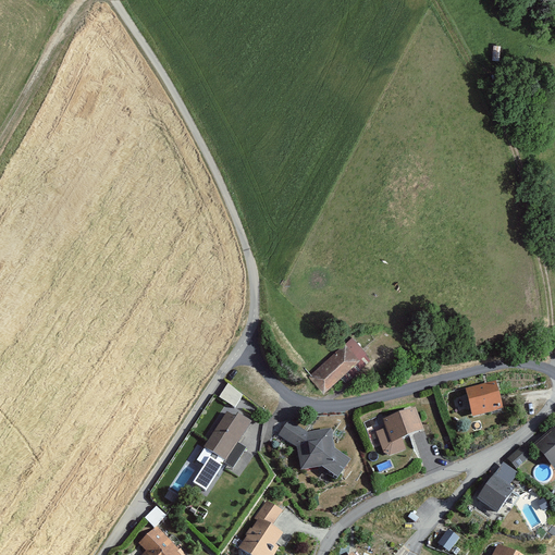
[(307,377),(321,394),(366,355),(352,337),(307,377)]
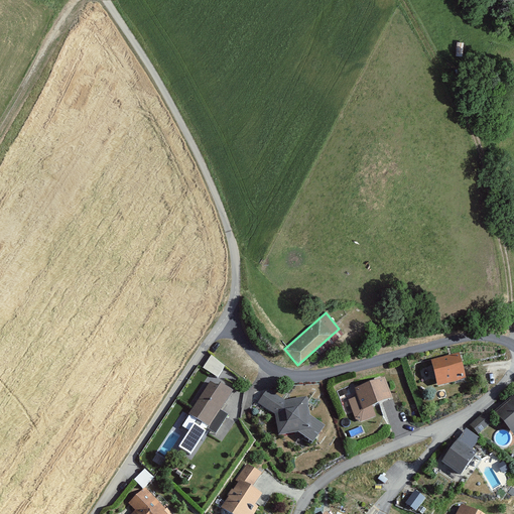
[(222,378),(229,366),(214,357),(207,369),(222,378)]
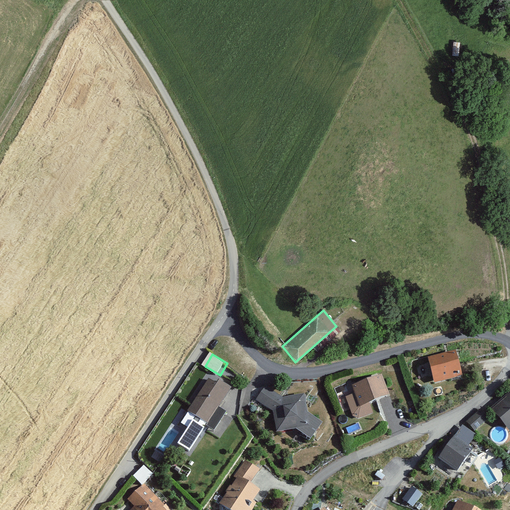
[(429,362),(434,384),(460,377),(455,356),(429,362)]
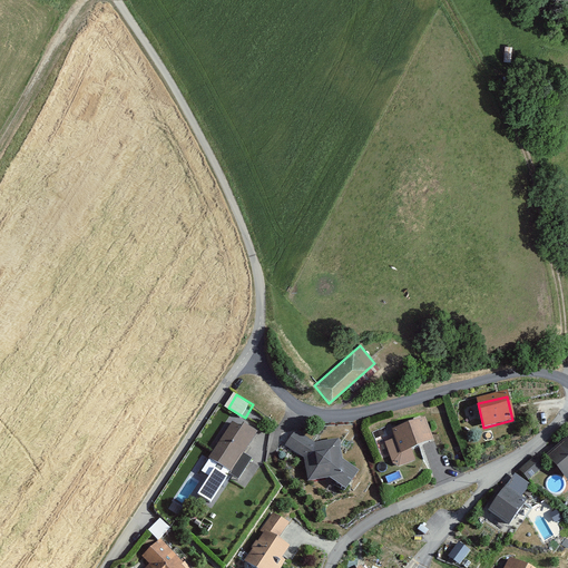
[(209,459),(231,472),(256,432),(236,419),(209,459)]
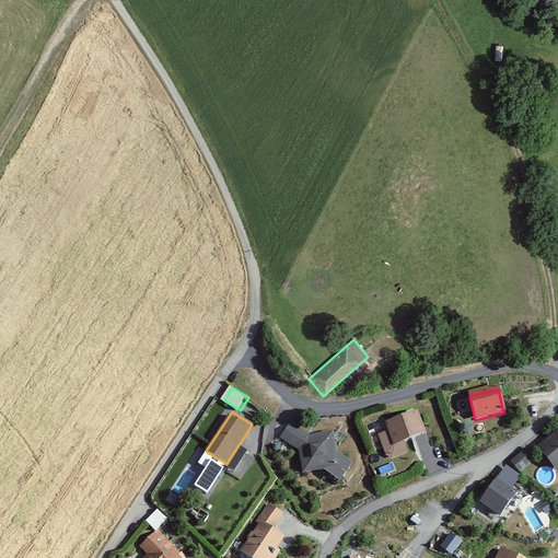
[(380,434),(386,460),(406,455),(403,441),(425,433),(416,411),(385,421),(387,432),(380,434)]
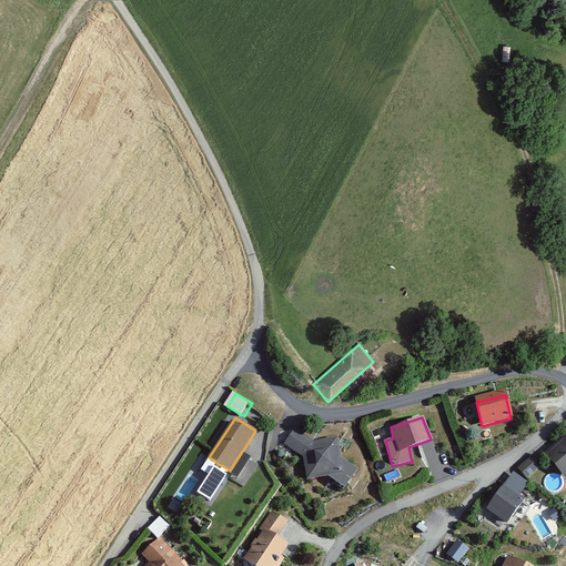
[(325,479),(341,488),(353,471),(337,460),(337,440),(311,441),(292,430),(284,446),(300,457),(303,483),(325,479)]
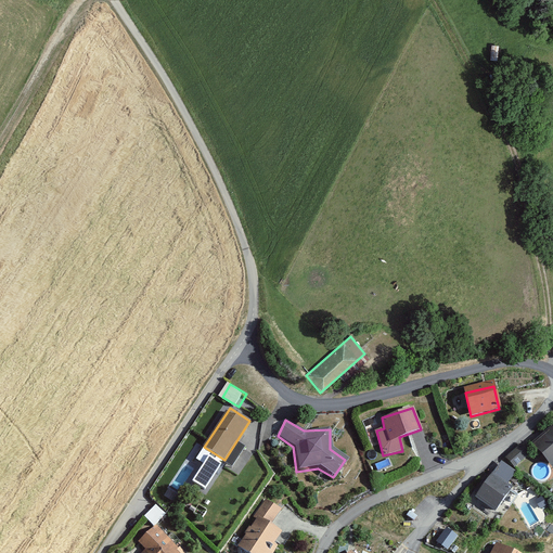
[(552,423),(531,442),(552,466),(552,423)]
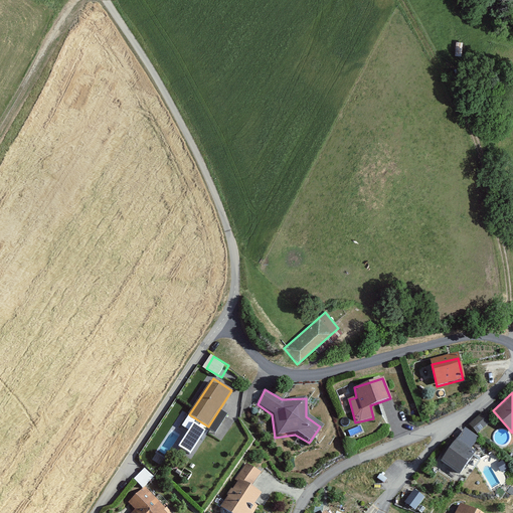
[(477,436),(492,422),(483,411),(467,424),(477,436)]
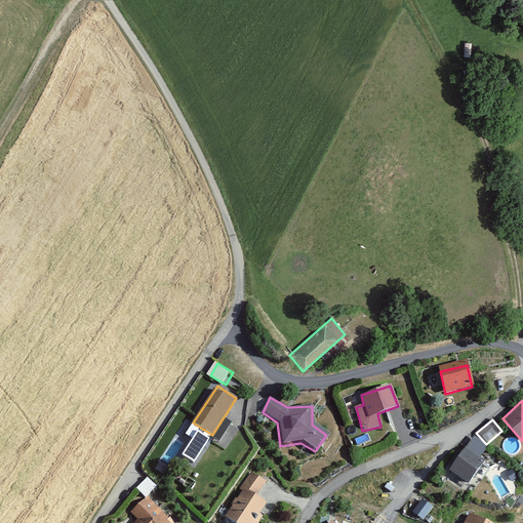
[(448,469),(466,481),(482,458),(478,455),(484,447),(470,437),(448,469)]
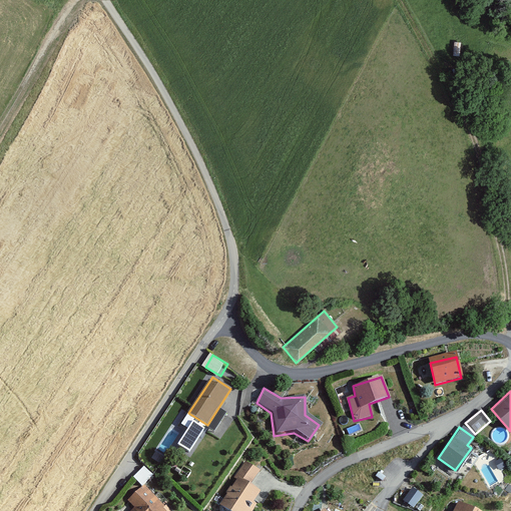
[(247,464),(217,507),(222,510),(249,510),(261,495),(249,487),(260,472),(247,464)]
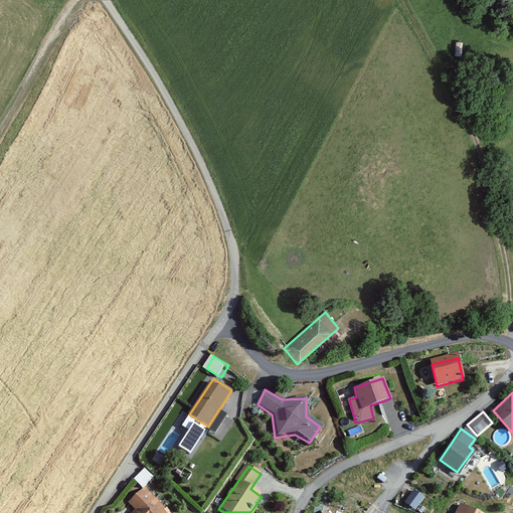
[(409,502),(420,510),(429,497),(418,489),(409,502)]
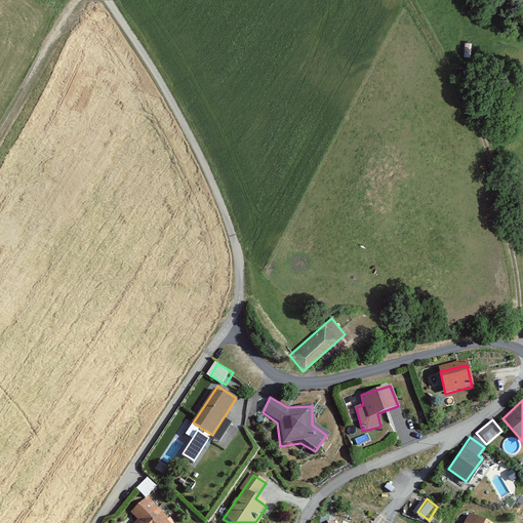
[(169,522),(148,501),(132,516),(137,522),(169,522)]
